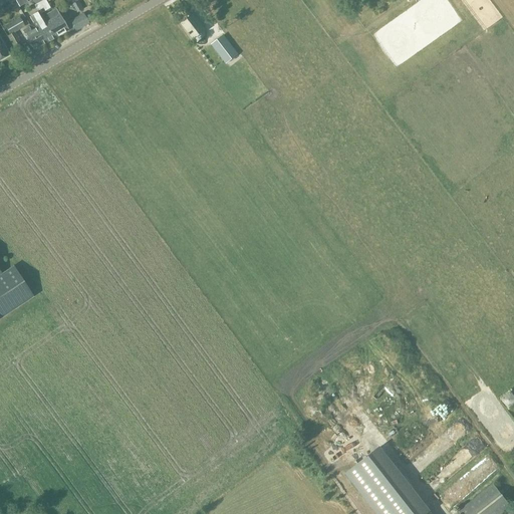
[(44,23),(46,22),(41,14),(50,8),(45,0),(43,0),(35,5),(39,12),(30,17),(36,28),(37,28),(46,43),(53,39),(44,23)]
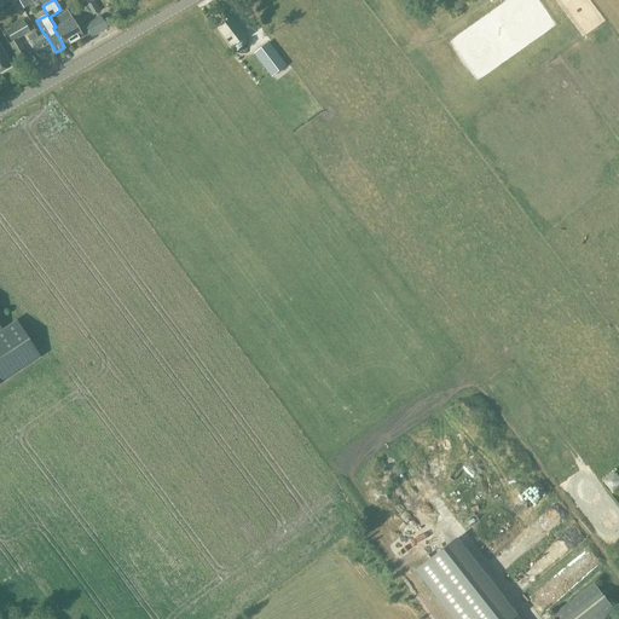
[(100,16),(77,29),(76,27),(79,24),(75,18),(73,19),(68,11),(56,18),(59,24),(56,27),(53,28),(64,47),(82,36),(84,39),(90,35),(91,38),(108,29),(100,16)]
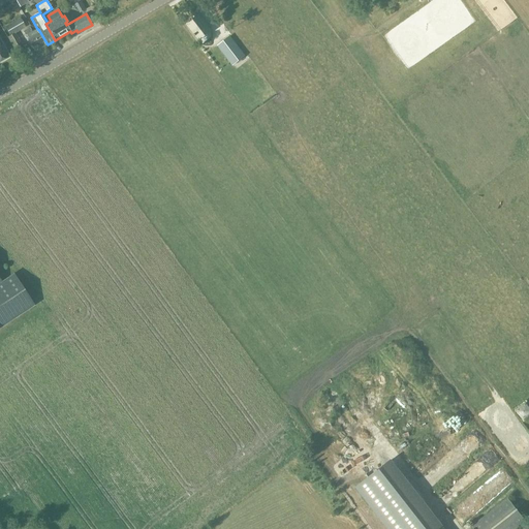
[(212,31),(199,14),(187,24),(199,40),(212,31)]
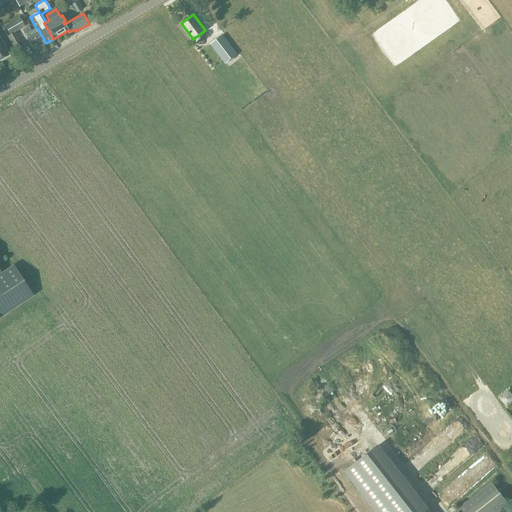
[(7,36),(15,50),(23,45),(15,33),(25,27),(20,18),(5,26),(10,35),(7,36)]
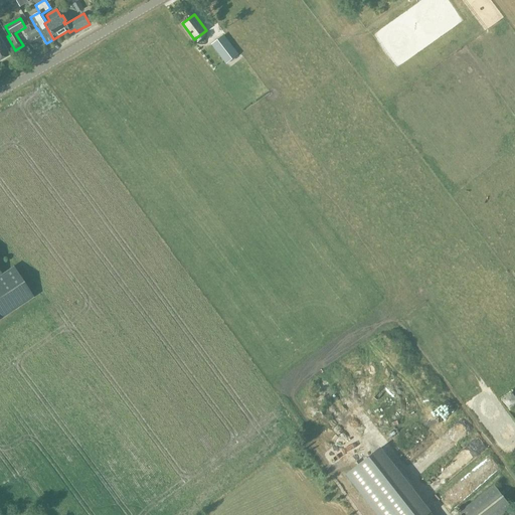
[(37,28),(36,28),(31,31),(29,27),(22,31),(25,35),(34,50),(46,43),(37,28)]
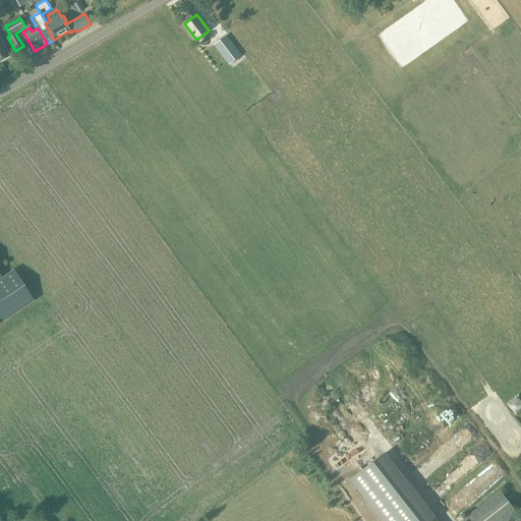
[(214,46),(229,65),(242,55),(227,36),(214,46)]
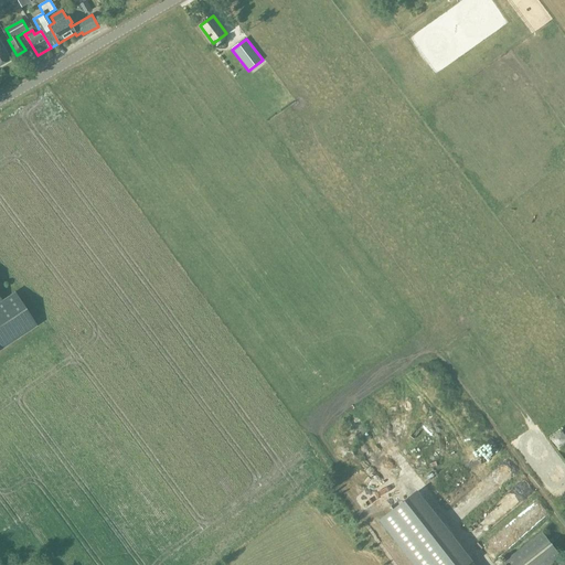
[(0,65),(10,61),(0,42),(0,65)]
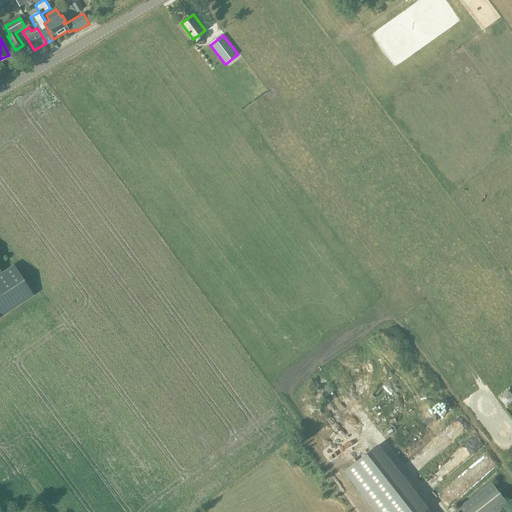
[(0,317),(33,296),(13,265),(1,272),(0,271),(0,317)]
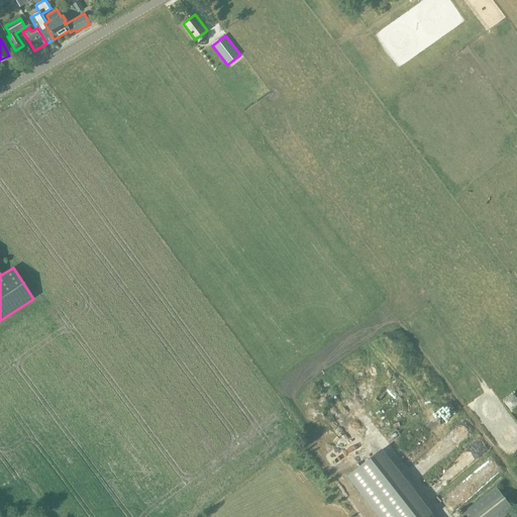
[(433,516),(381,450),(349,475),(382,516),(433,516)]
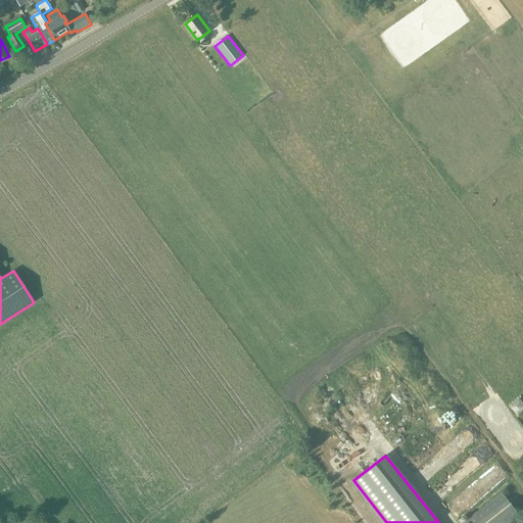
[(477,482),(485,491),(506,475),(497,465),(477,482)]
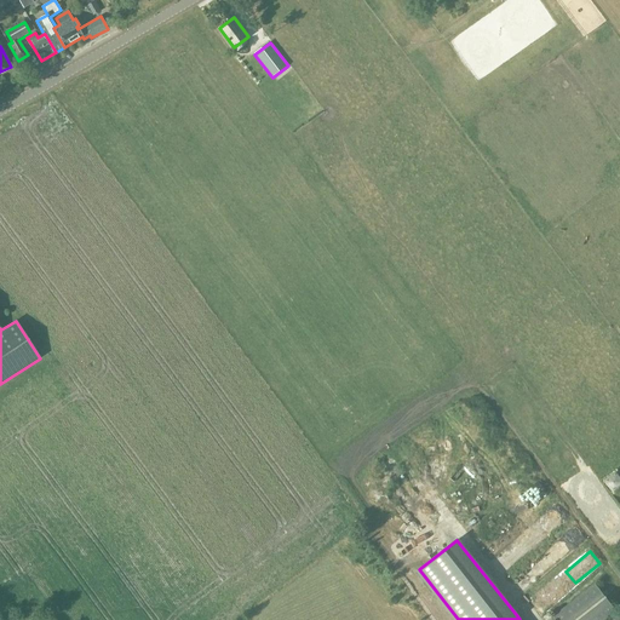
[(554,616),(556,619),(606,619),(616,612),(595,585),(554,616)]
